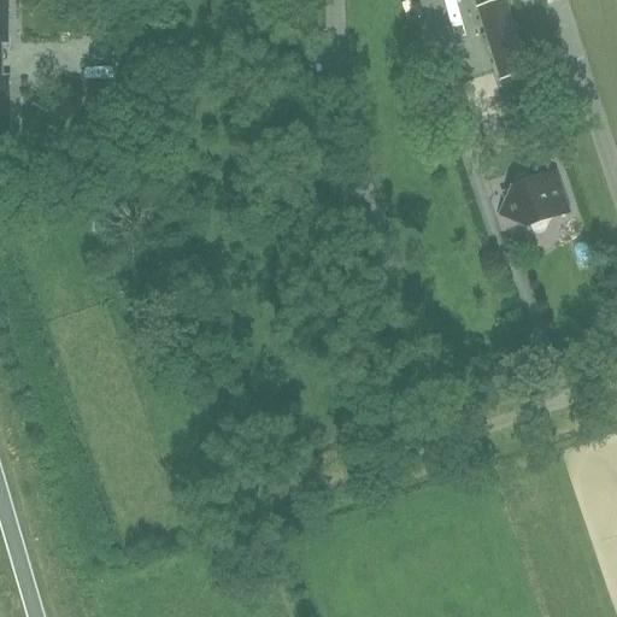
[(136,0),(137,10),(153,7),(152,0),(136,0)]
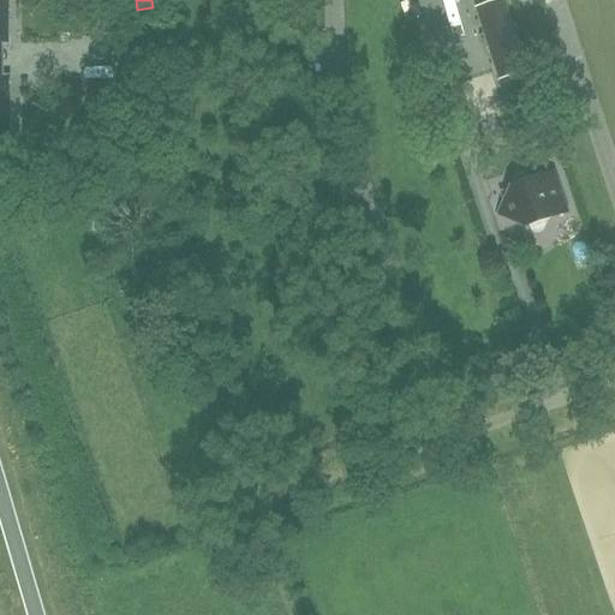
[(503,0),(499,0),(475,9),(499,82),(527,72),(503,0)]
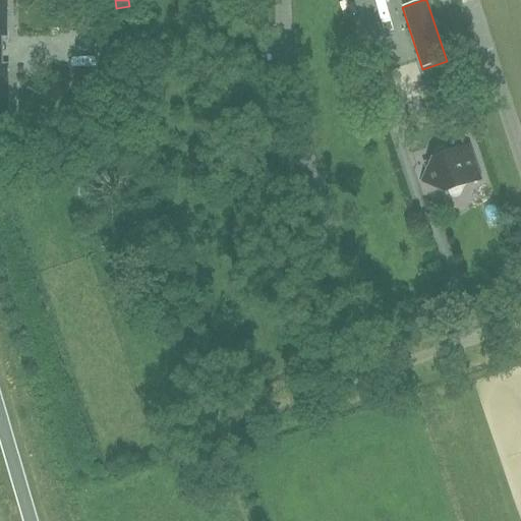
[(119,11),(121,24),(136,22),(135,9),(119,11)]
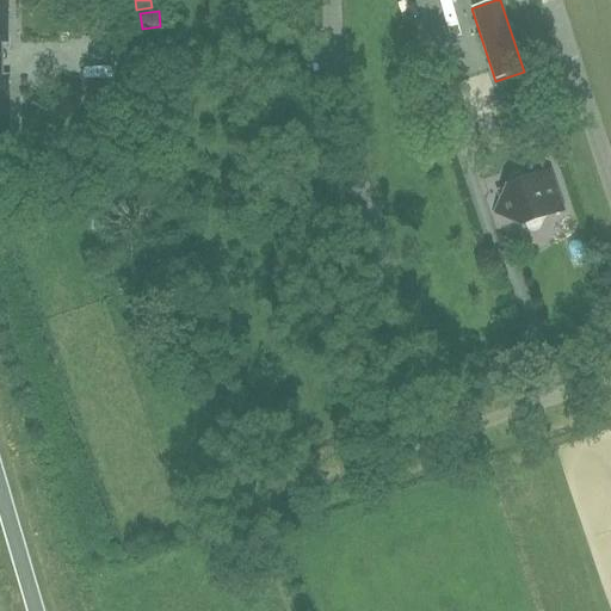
[(523,224),(565,210),(550,171),(508,185),(506,191),(499,193),(501,201),(497,211),(523,224)]
